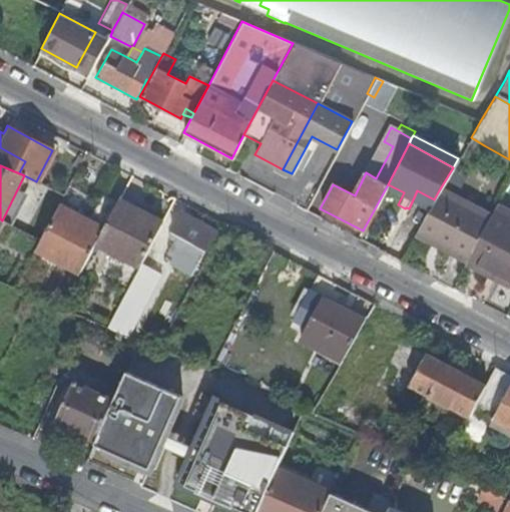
[(434,199),(417,190),(414,197),(431,205),(434,199)]
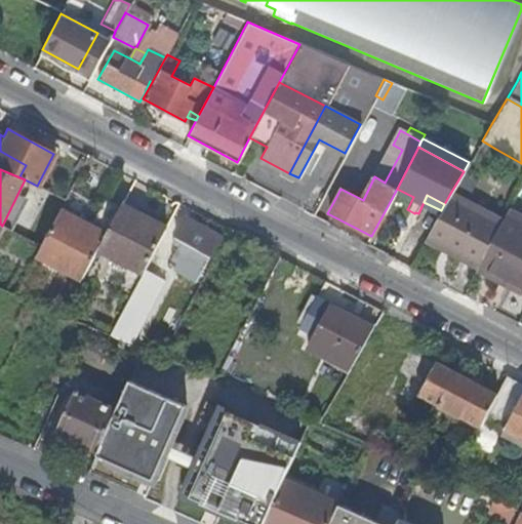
[(443,242),(479,262),(499,220),(449,195),(444,204),(441,210),(426,237),(441,245),(443,242)]
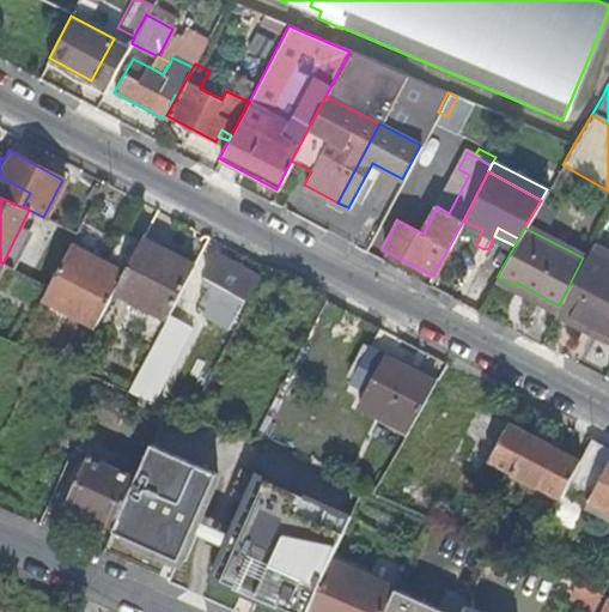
[(175,253),(142,235),(139,243),(171,260),(192,271),(194,267),(174,256),(175,253)]
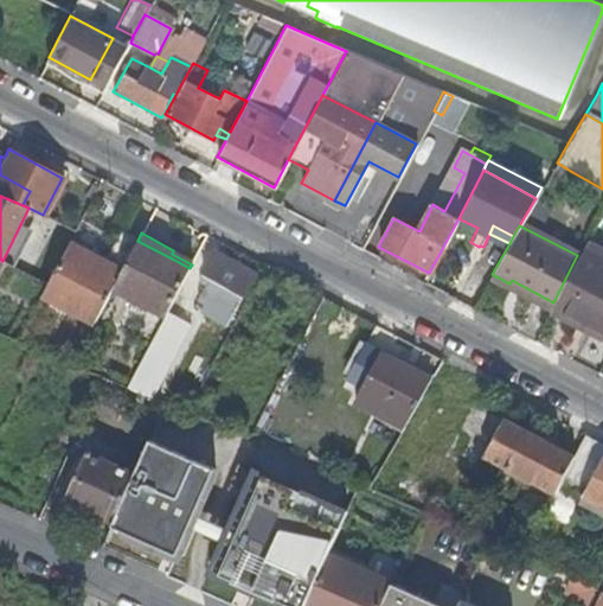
[(43,293),(95,320),(114,285),(134,246),(119,237),(106,260),(100,262),(68,246),(43,293)]
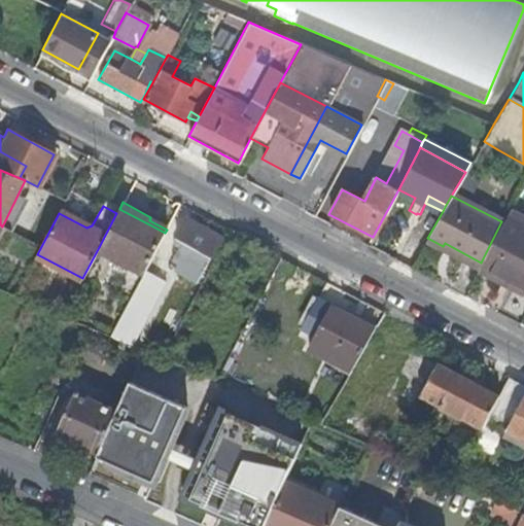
[(116,213),(99,247),(145,271),(165,233),(147,223),(119,209),(116,213)]
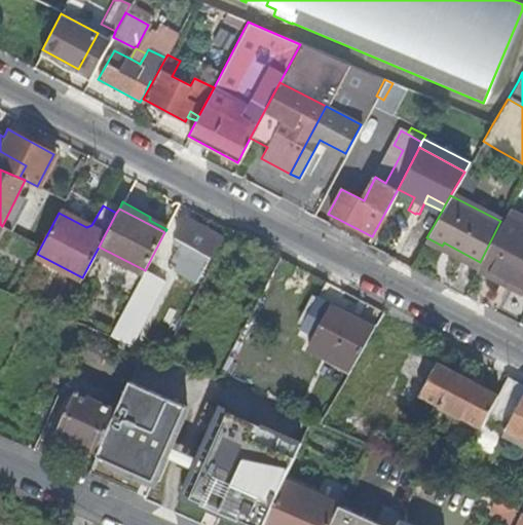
[(179,266),(180,265),(199,275),(220,237),(186,219),(173,246),(179,249),(172,262),(179,266)]
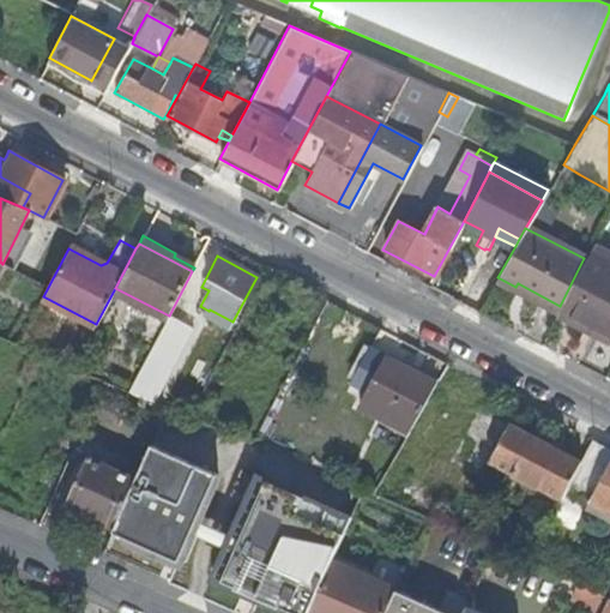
[(584,322),(609,335),(609,262),(608,260),(604,266),(585,256),(584,258),(560,306),(555,313),(581,328),(584,322)]
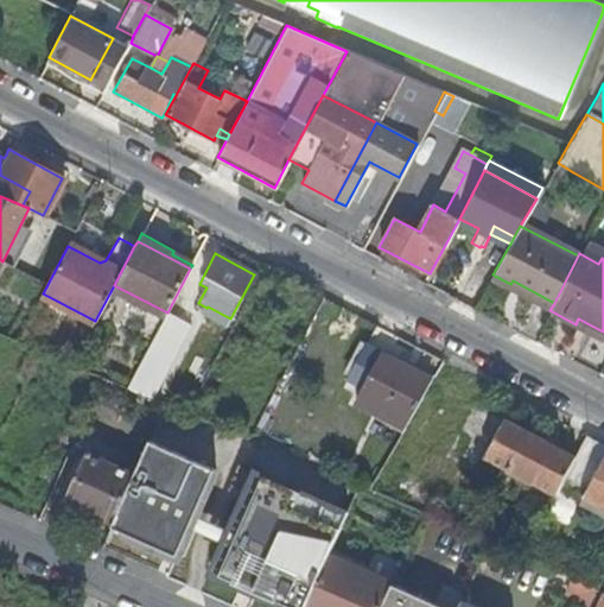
[(179,323),(165,316),(132,380),(145,386),(179,323)]
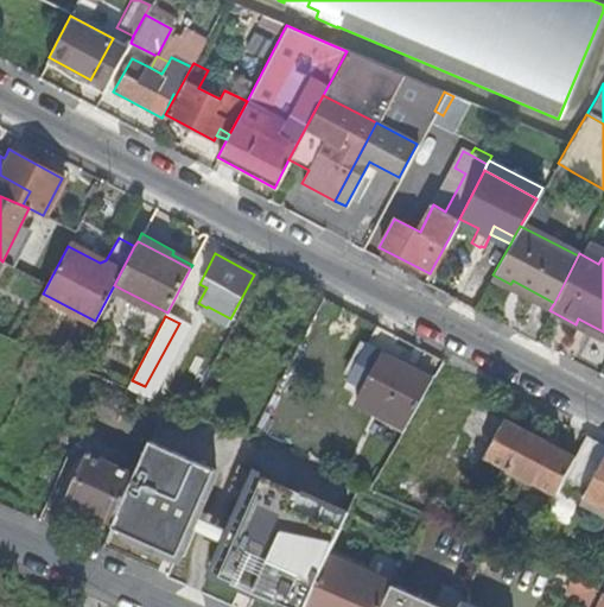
[(603,332),(578,318),(576,324),(572,330),(603,346),(603,332)]
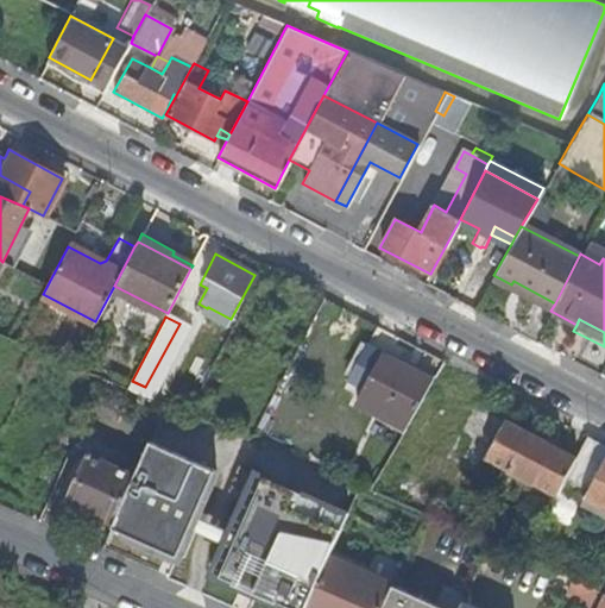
[(363,402),(405,426),(432,380),(370,346),(353,380),(369,388),(363,402)]
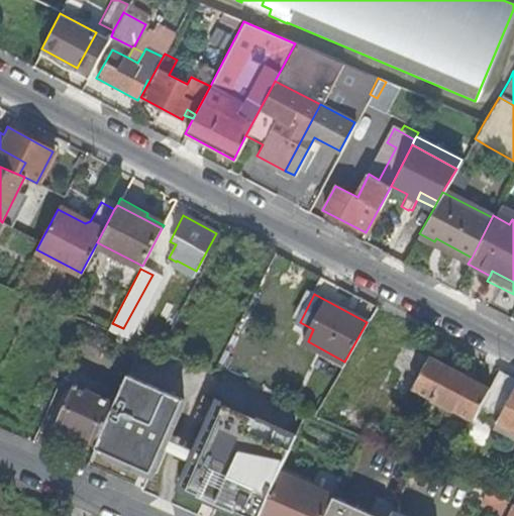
[(399,342),(378,382),(406,396),(411,387),(427,356),(399,342)]
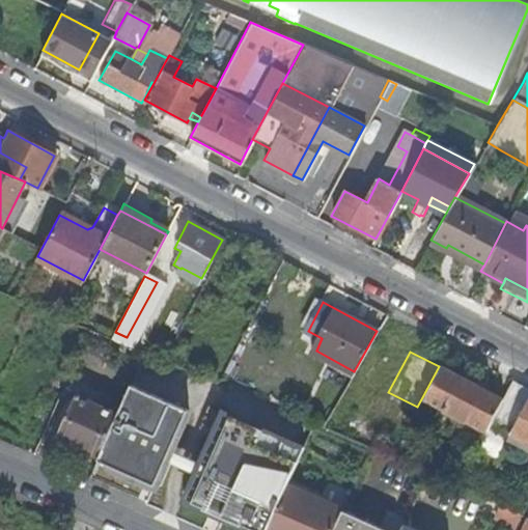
[(501,397),(439,365),(439,366),(422,397),(484,429),(488,424),(501,397)]
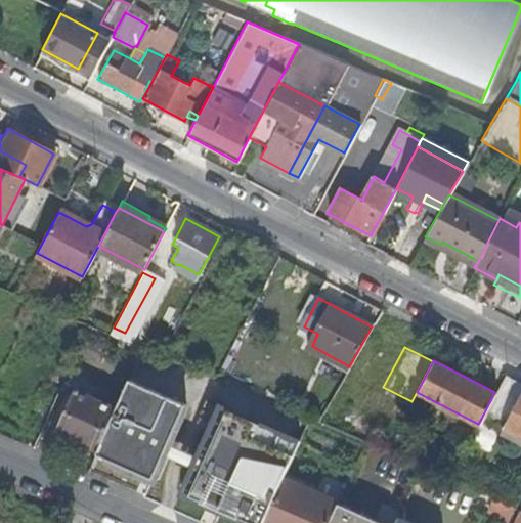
[(520,393),(520,390),(520,383),(505,375),(494,392),(481,419),(501,429),(504,425),(520,434),(520,393)]
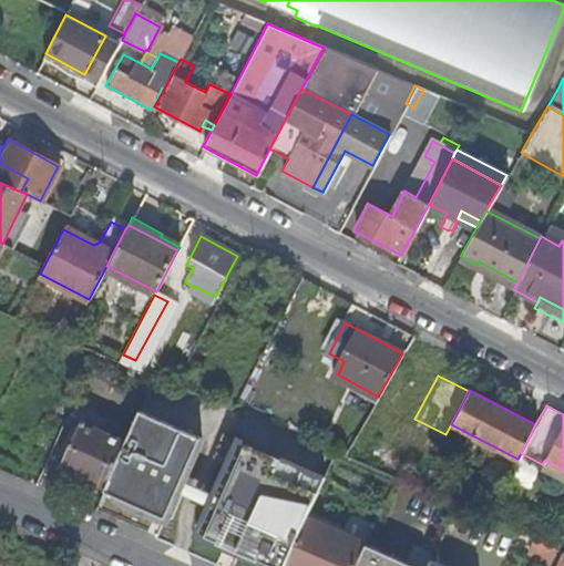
[(104,487),(103,491),(152,513),(157,501),(167,505),(198,436),(140,409),(124,443),(104,487)]
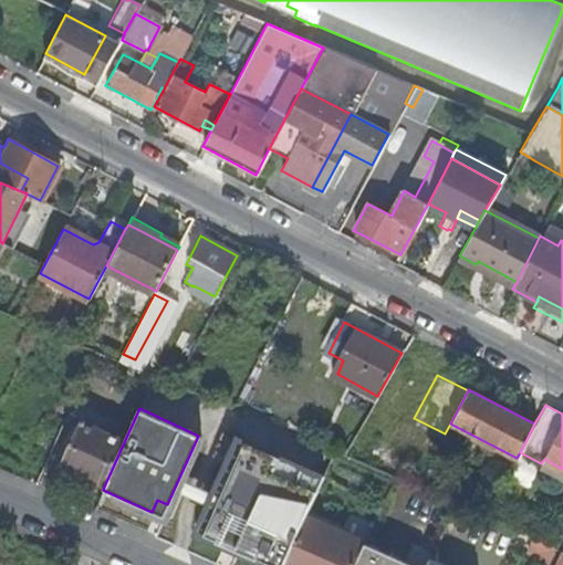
[(58,466),(104,487),(124,442),(79,421),(58,466)]
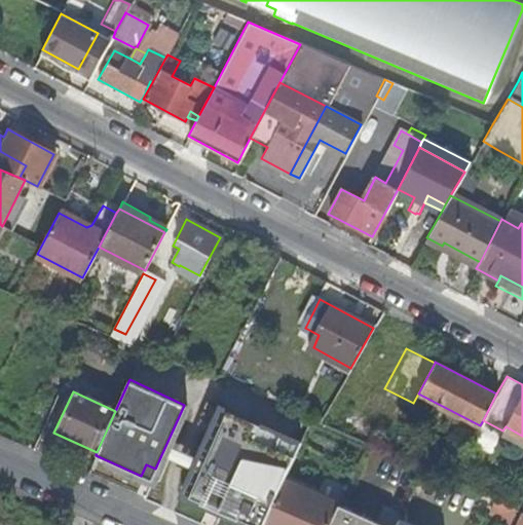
[(245,524),(246,523),(252,524),(262,524),(283,479),(300,442),(219,406),(180,493),(202,504),(210,501),(219,505),(221,513),(235,519),(243,524),(245,524)]
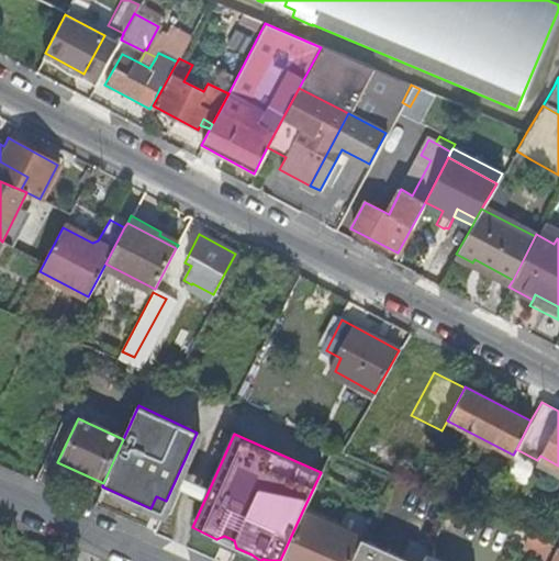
[(166,501),(156,496),(151,508),(160,513),(166,501)]
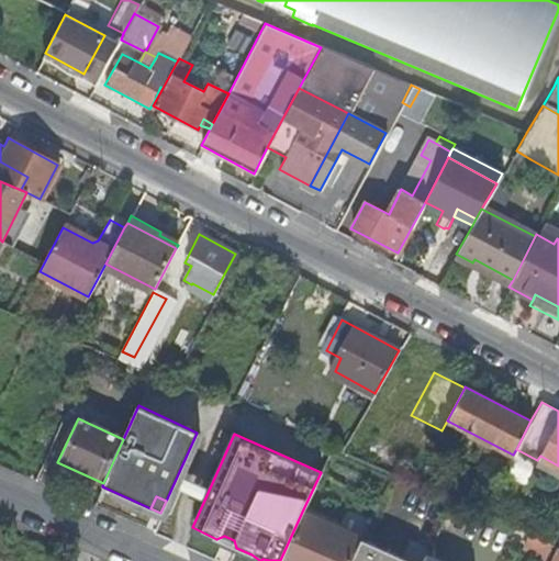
[(349,560),(360,538),(302,512),(280,560),(349,560)]
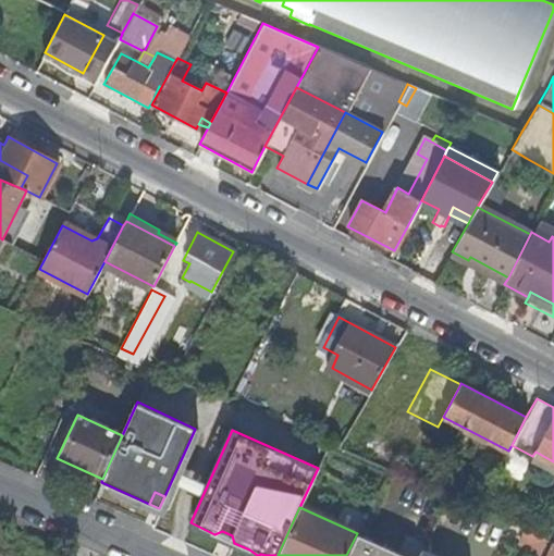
[(406,555),(357,533),(346,555),(406,555)]
